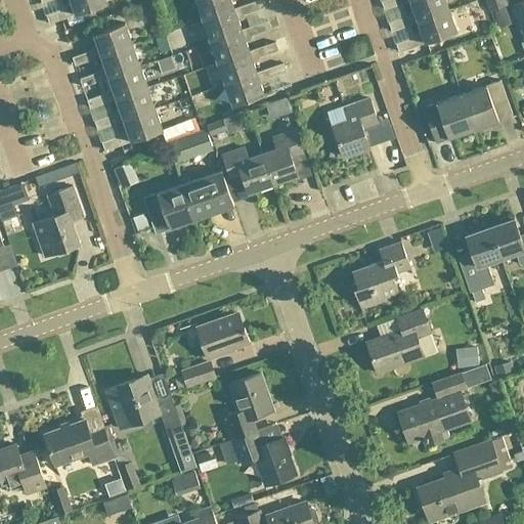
[(104,0),(70,0),(72,4),(67,5),(71,17),(106,5),(104,0)]
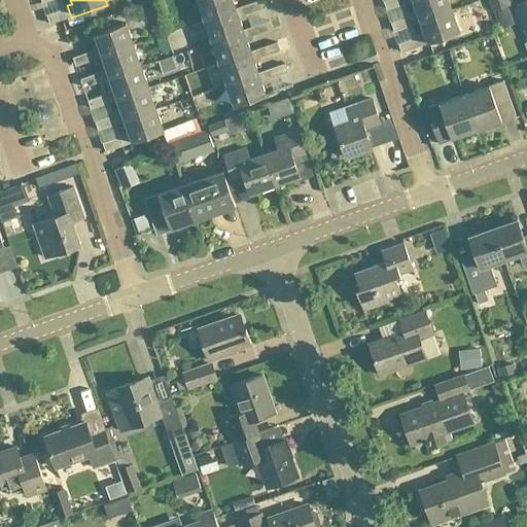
[(196,0),(204,21),(236,9),(232,0),(196,0)]
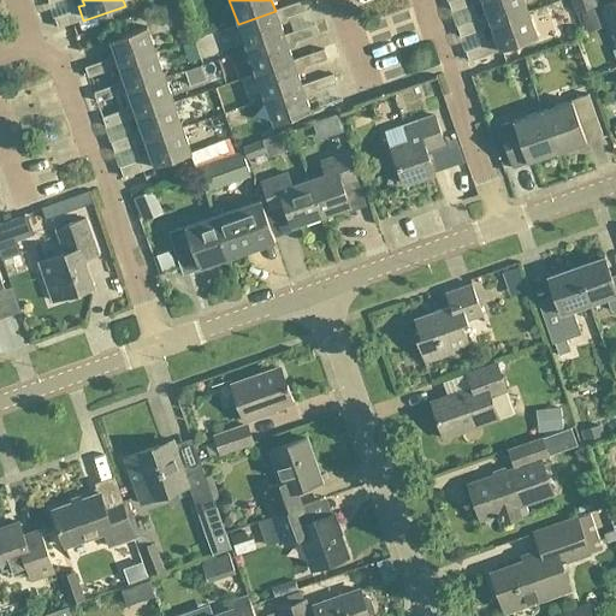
[(306,0),(284,9),(288,18),(309,10),(306,0)]
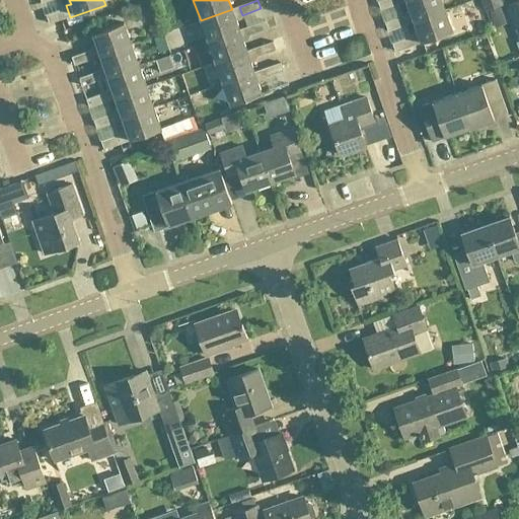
[(396,0),(385,0),(377,3),(380,10),(398,4),(396,0)]
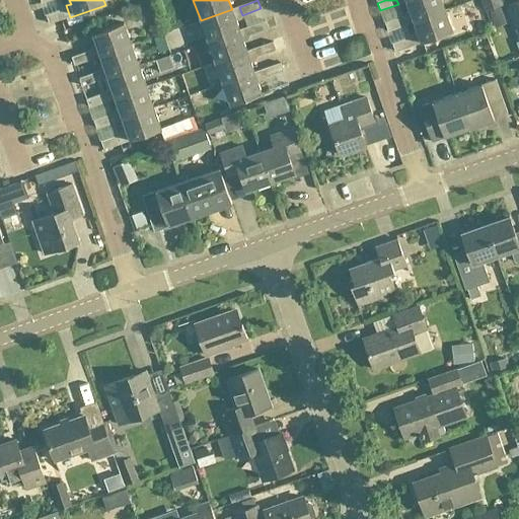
[(440,0),(410,0),(406,1),(410,11),(405,13),(410,24),(414,22),(445,12),(440,0)]
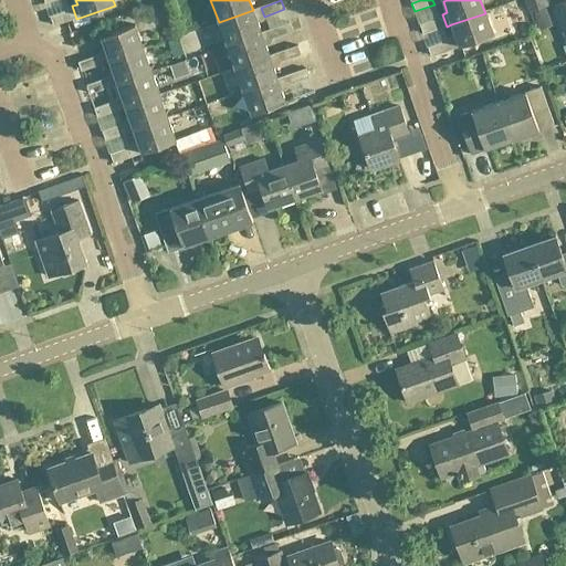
[(521,0),(526,17),(546,8),(544,0),(521,0)]
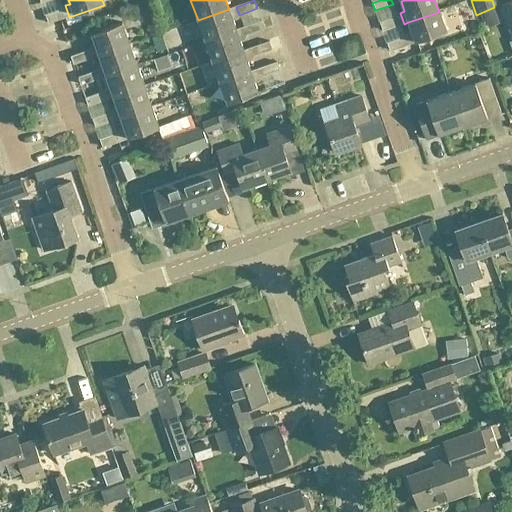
[(511,1),(500,7),(511,39),(511,1)]
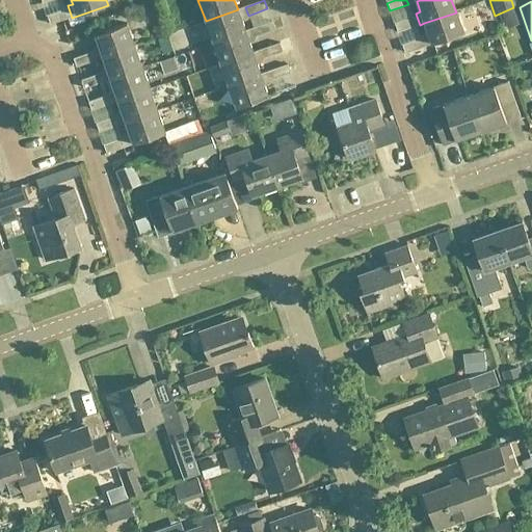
[(242,8),(238,9),(206,21),(213,43),(245,31),(242,22),(246,20),(242,8)]
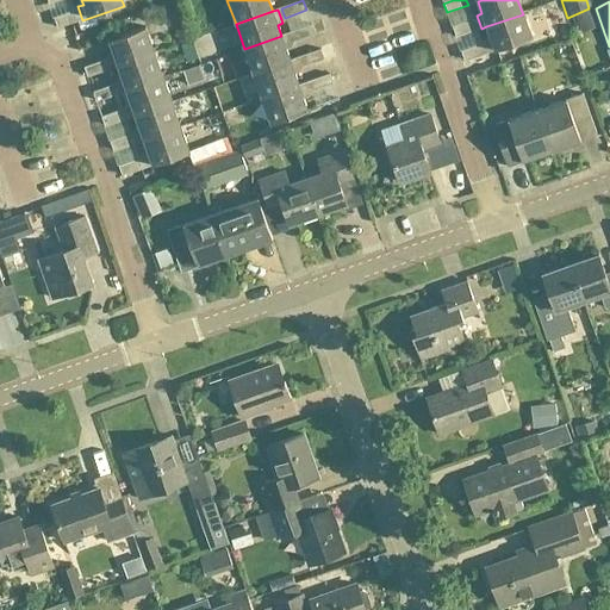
[(587,11),(574,17),(582,35),(596,30),(587,11)]
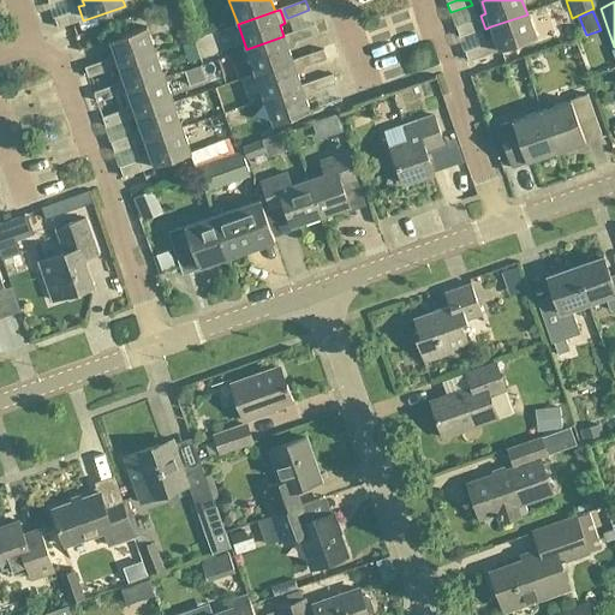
[(76,12),(54,19),(58,29),(79,22),(76,12)]
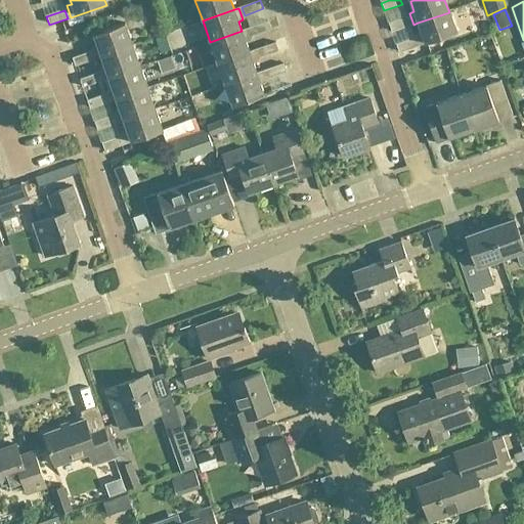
[(449,12),(418,23),(422,33),(417,35),(421,46),(456,34),(449,12)]
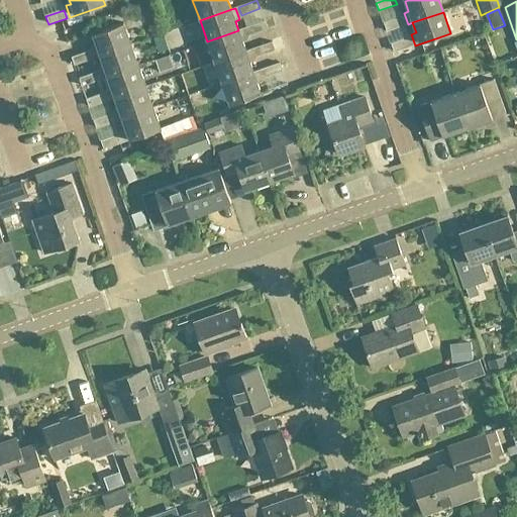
[(401,17),(383,23),(386,31),(404,25),(401,17)]
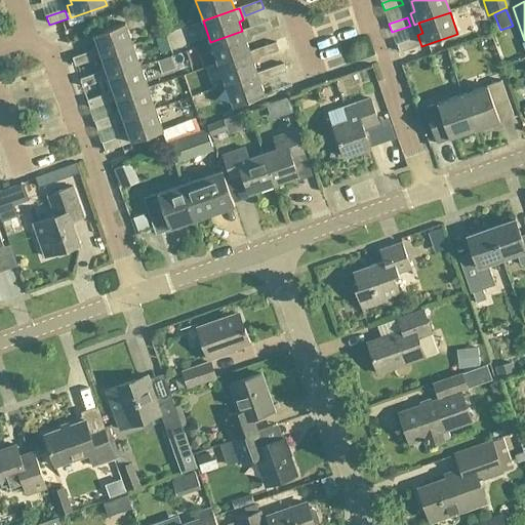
[(271,30),(269,22),(250,29),(253,37),(271,30)]
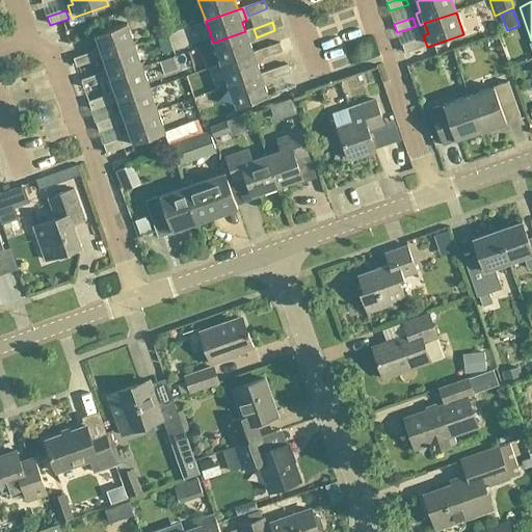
[(103,58),(134,47),(127,25),(96,35),(100,46),(95,48),(99,59),(103,58)]
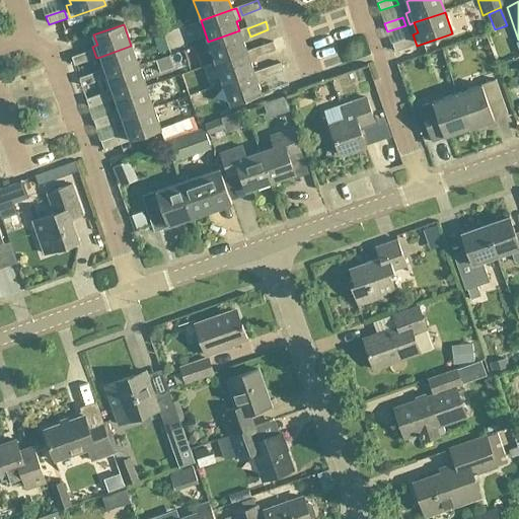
[(159,24),(148,27),(150,36),(161,33),(159,24)]
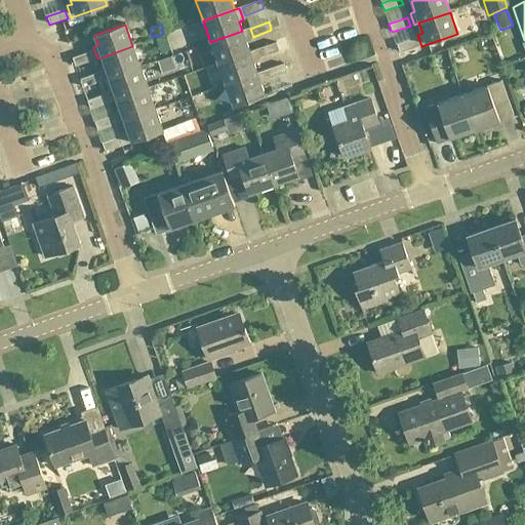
[(246,30),(242,31),(210,42),(218,64),(249,52),(246,43),(250,41),(246,30)]
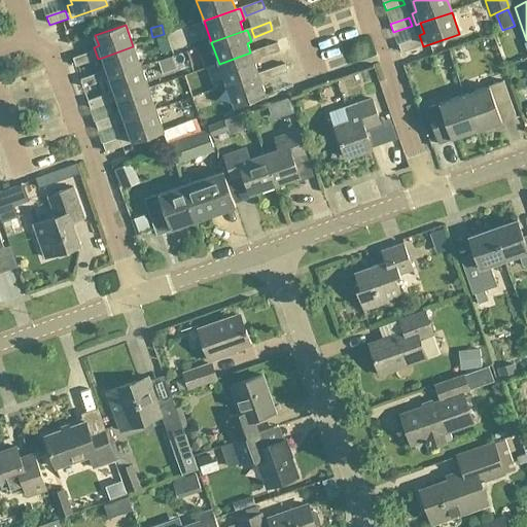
[(416,38),(398,45),(400,54),(419,47),(416,38)]
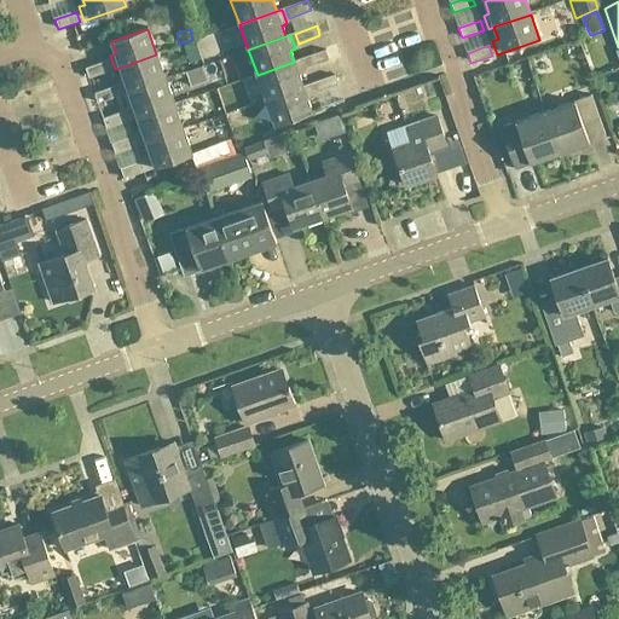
[(304,58),(307,68),(329,62),(325,51),(304,58)]
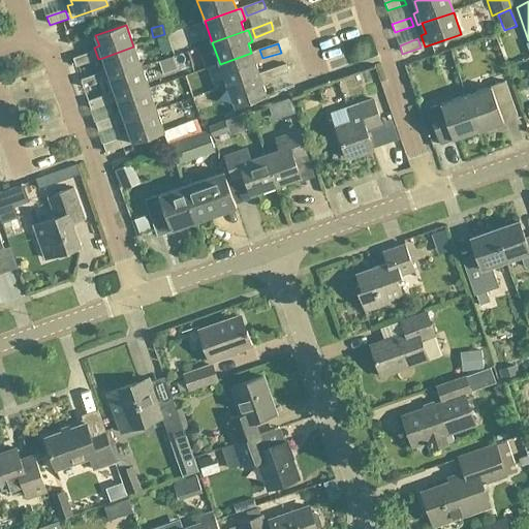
[(133,47),(102,58),(106,68),(101,69),(105,81),(111,79),(142,68),(133,47)]
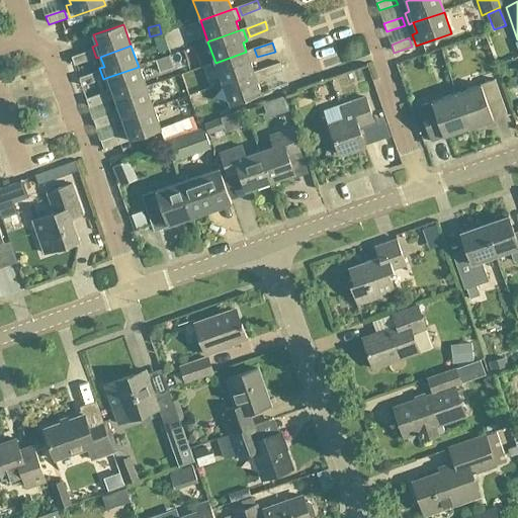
[(251,50),(246,52),(216,63),(223,84),(253,73),(250,64),(255,62),(251,50)]
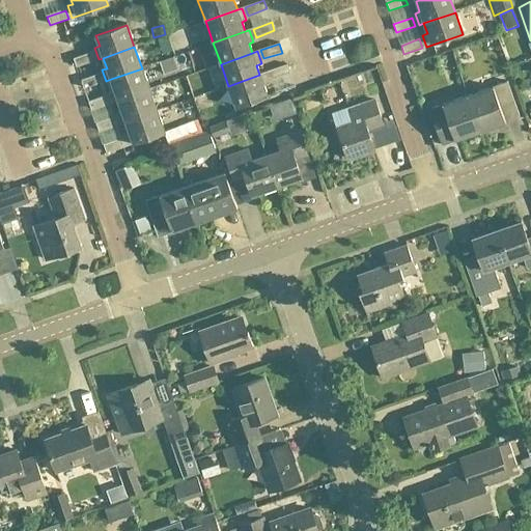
[(92,52),(74,58),(77,67),(94,61),(92,52)]
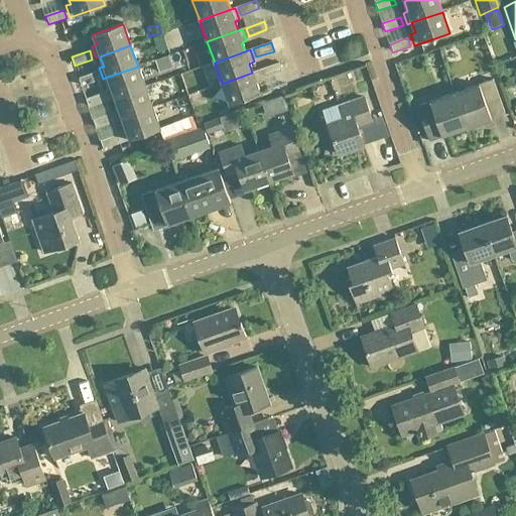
[(168,55),(154,60),(158,74),(171,69),(172,69),(168,55)]
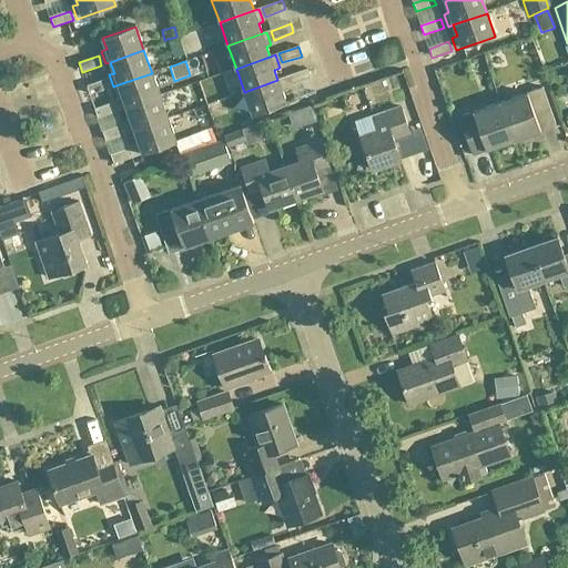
[(306,70),(305,70),(287,77),(290,85),(310,79),(306,70)]
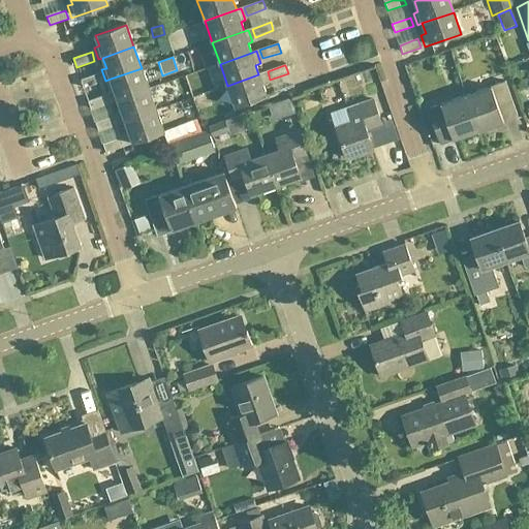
[(142,68),(111,79),(114,89),(109,91),(113,102),(118,100),(149,90),(142,68)]
